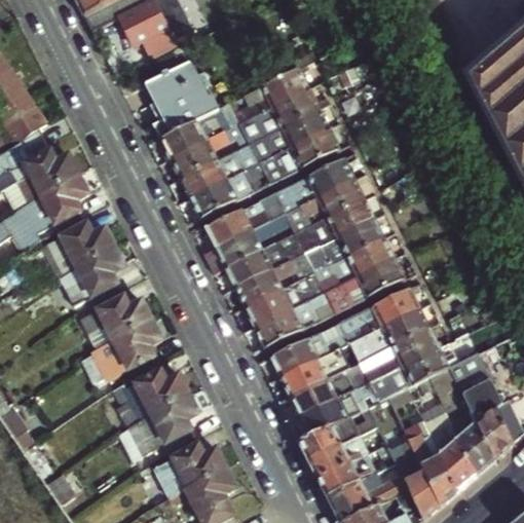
[(74,0),(82,15),(113,0),(74,0)]
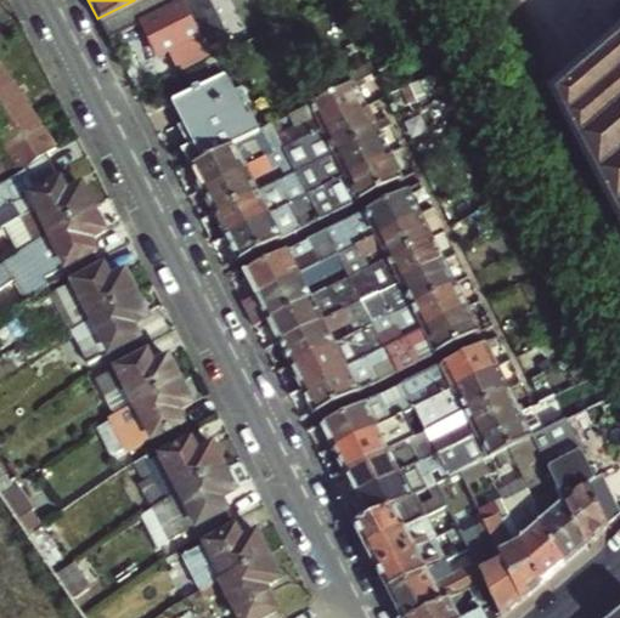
[(176,0),(141,17),(159,55),(172,49),(179,66),(208,51),(199,34),(207,30),(202,23),(196,26),(182,0),(176,0)]
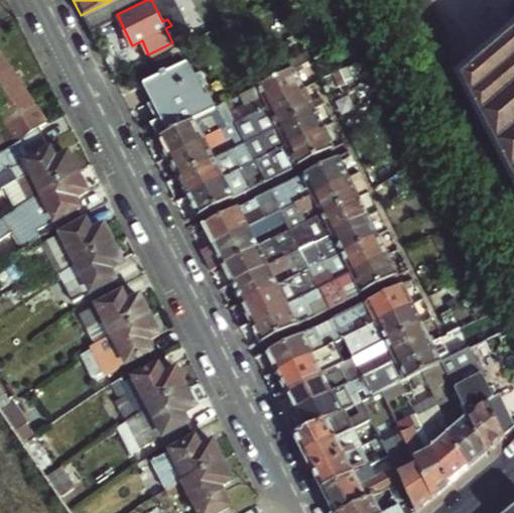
[(513,26),(459,75),(513,179),(513,26)]
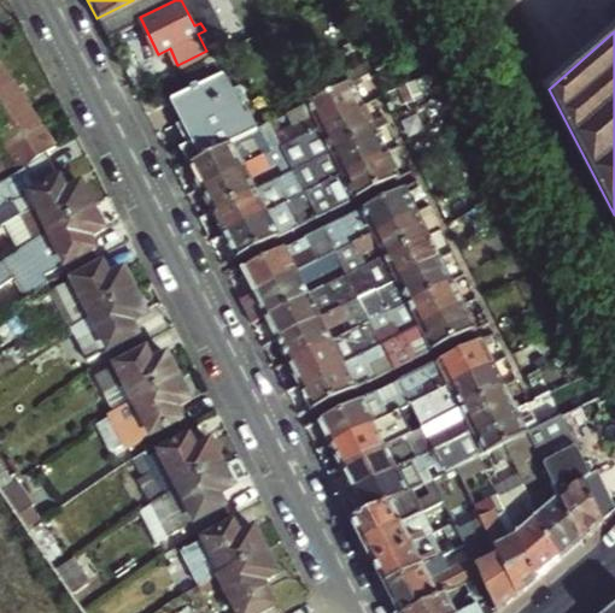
[(0,87),(10,80),(0,64),(0,87)]
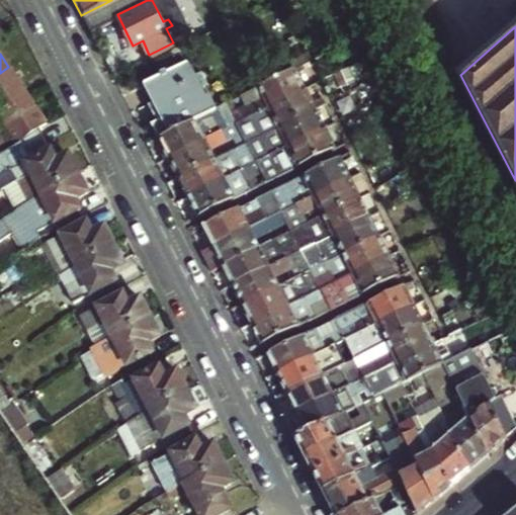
[(193,117),(213,107),(206,93),(203,94),(185,59),(144,80),(162,116),(151,122),(157,136),(193,117)]
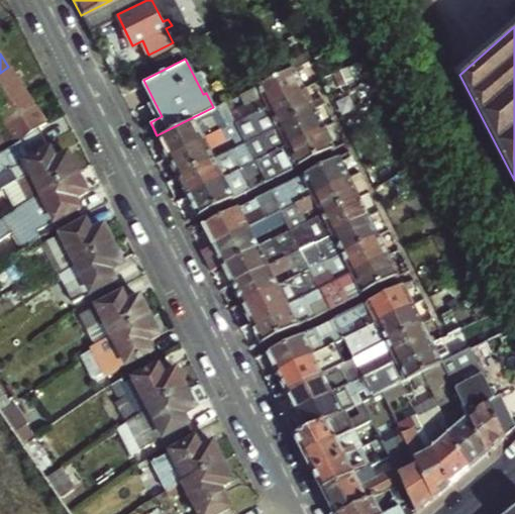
[(26,93),(8,67),(0,73),(0,111),(26,93)]
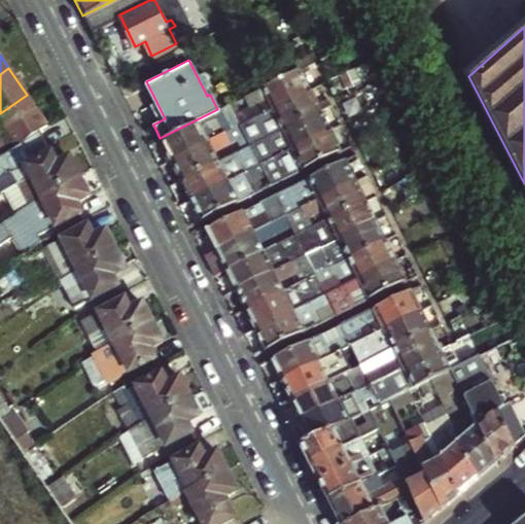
[(233,113),(238,124),(309,89),(299,69),(261,88),(266,96),(249,105),(238,110),(234,101),(228,104),(233,113)]
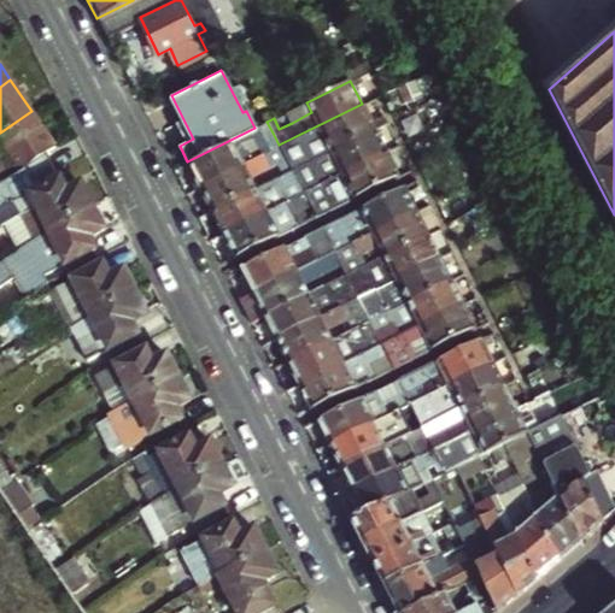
[(286,112),(292,123),(311,112),(306,102),(286,112)]
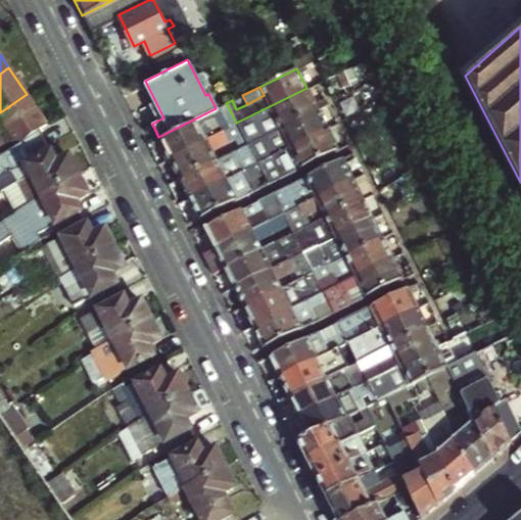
[(247,143),(280,127),(317,108),(306,88),(236,123),(247,143)]
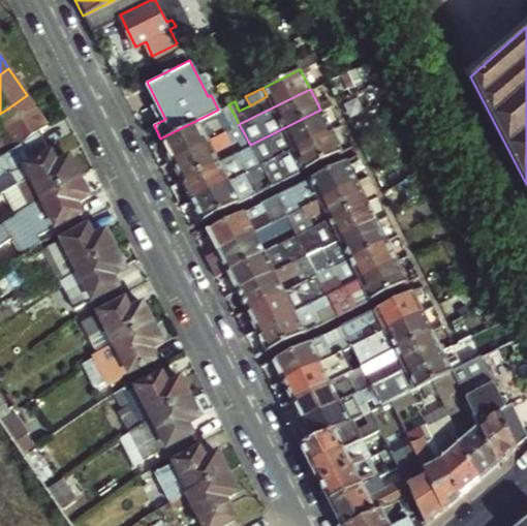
[(18,143),(37,129),(45,123),(27,95),(0,114),(0,118),(18,143)]
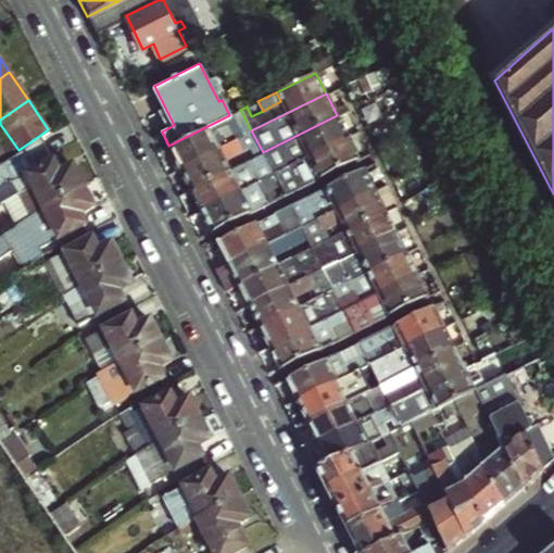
[(229,115),(208,126),(212,136),(246,120),(240,110),(229,115)]
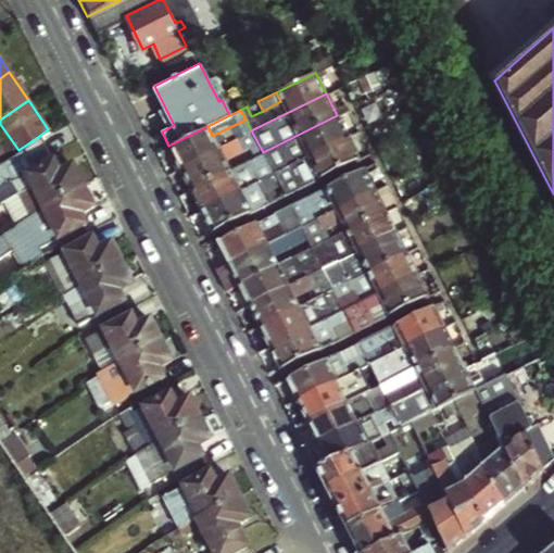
[(337,115),(298,135),(302,143),(267,161),(273,173),(347,136),(337,115)]
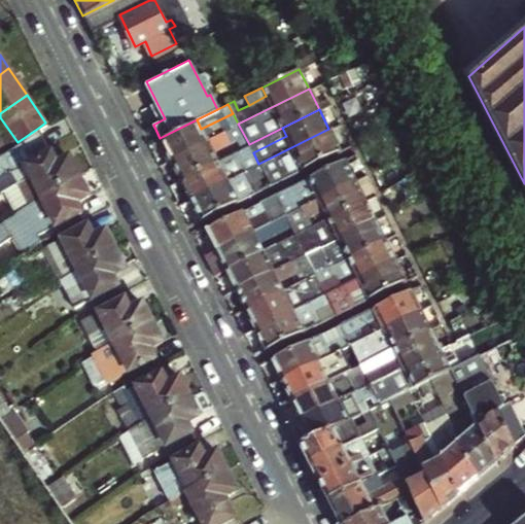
[(160,138),(170,159),(238,124),(233,113),(201,129),(197,119),(160,138)]
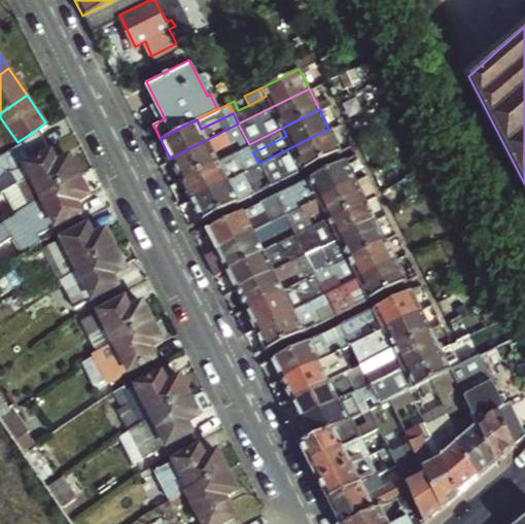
[(238,124),(170,159),(180,178),(249,144),(238,124)]
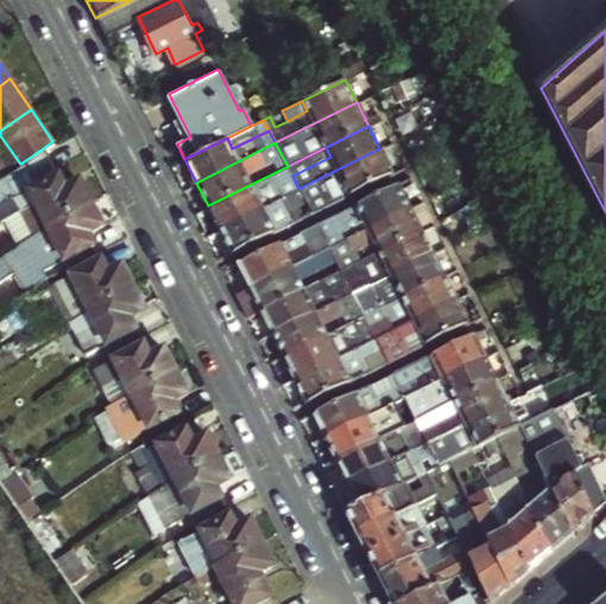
[(20,164),(18,165),(25,182),(0,199),(0,217),(18,210),(29,231),(43,224),(89,201),(79,178),(63,185),(43,148),(20,164)]
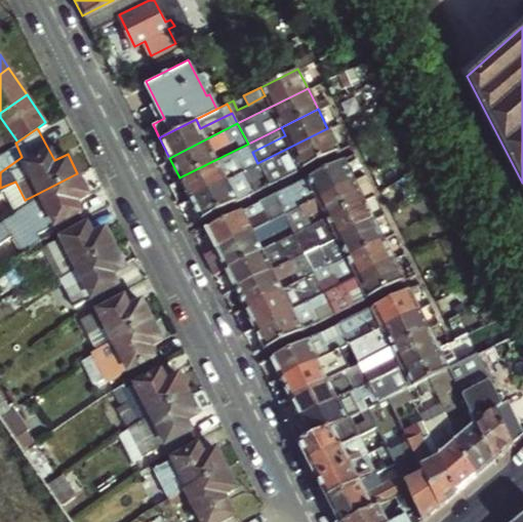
[(269,184),(300,167),(337,149),(327,128),(257,163),(264,175),(269,184)]
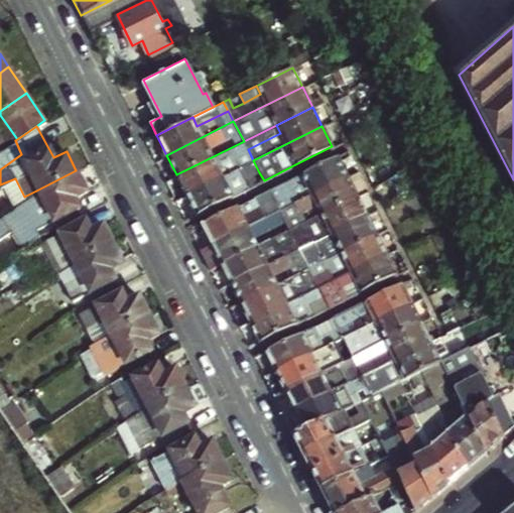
[(244,141),(176,174),(186,194),(253,160),(248,149),(244,141)]
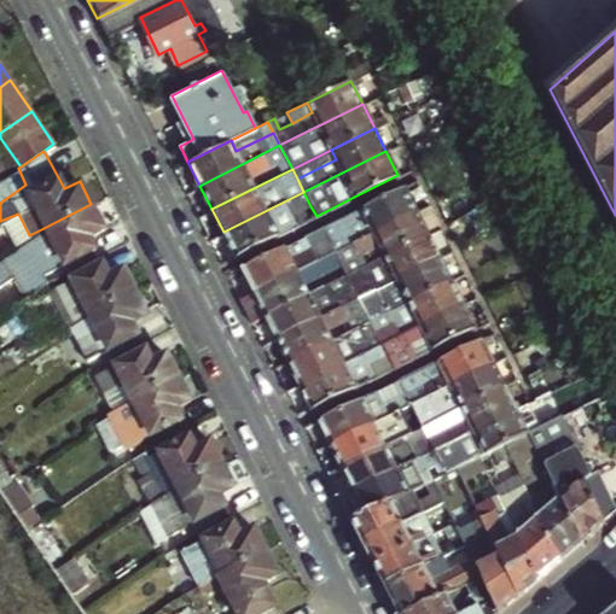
[(404,186),(361,208),(321,227),(333,250),(416,209),(404,186)]
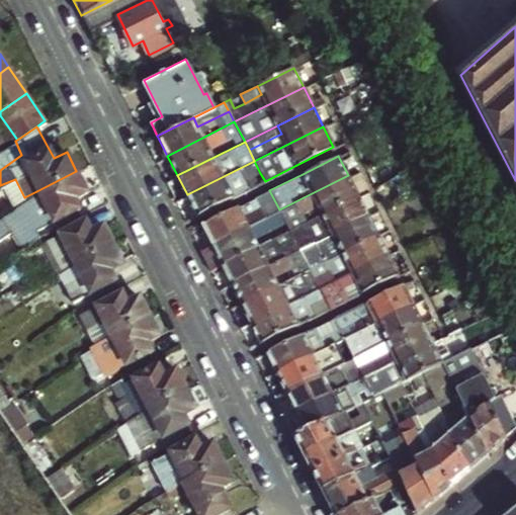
[(254,161),(187,194),(197,215),(265,181),(260,173),(254,161)]
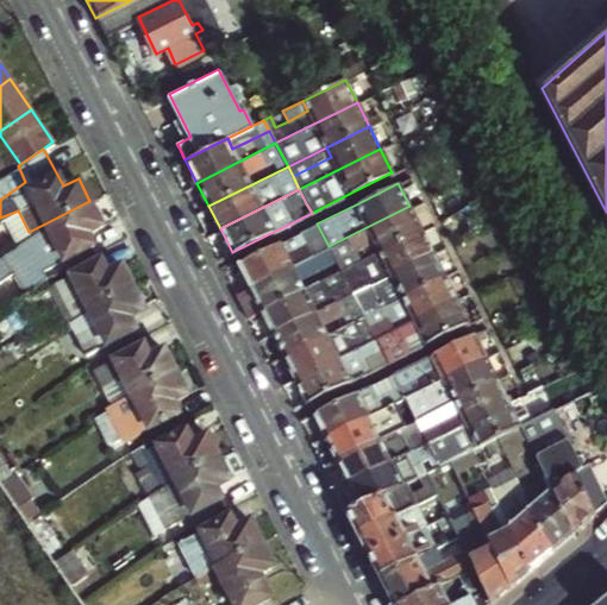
[(43,225),(24,237),(4,251),(24,291),(47,277),(42,269),(92,243),(86,231),(100,224),(89,201),(43,225)]
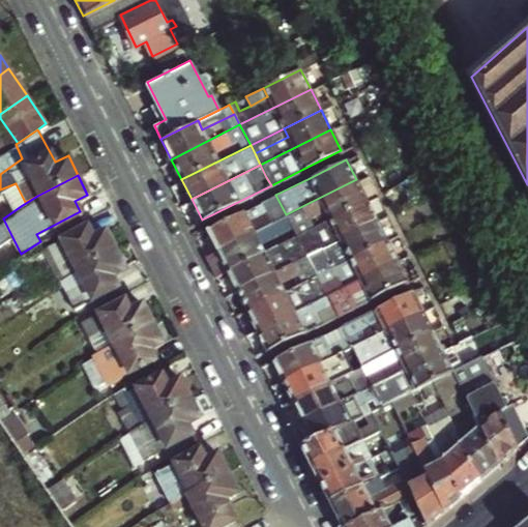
[(356,179),(286,214),(296,236),(367,200),(356,179)]
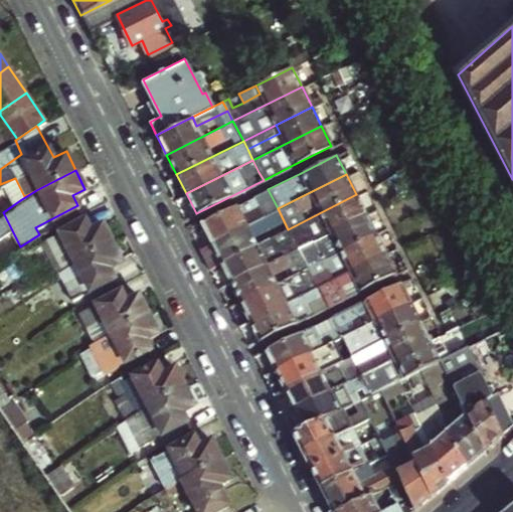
[(210,241),(263,215),(278,208),(268,189),(253,196),(200,222),(210,241)]
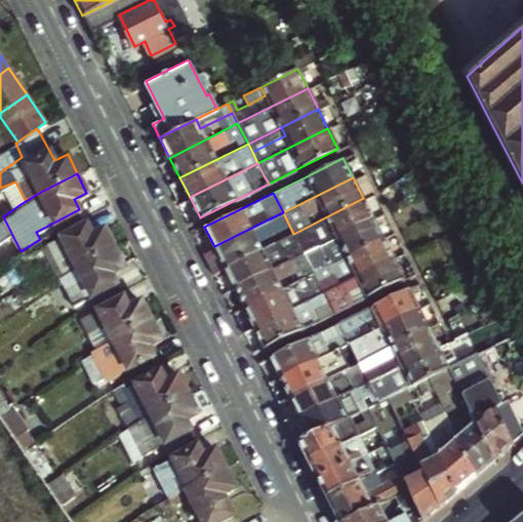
[(293,234),(303,252),(373,218),(363,198),(293,234)]
